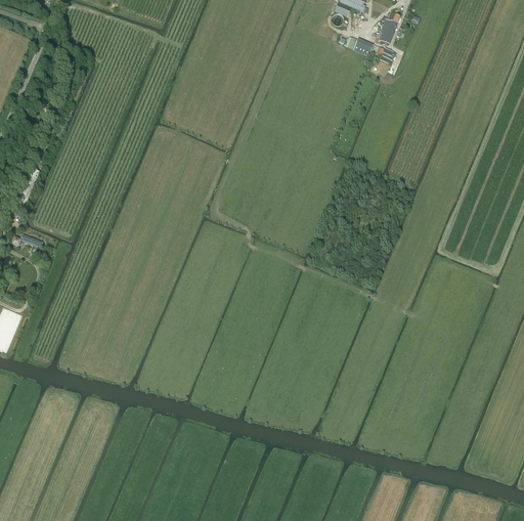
[(343,1),(339,0),(335,10),(347,14),(351,5),(343,1)]
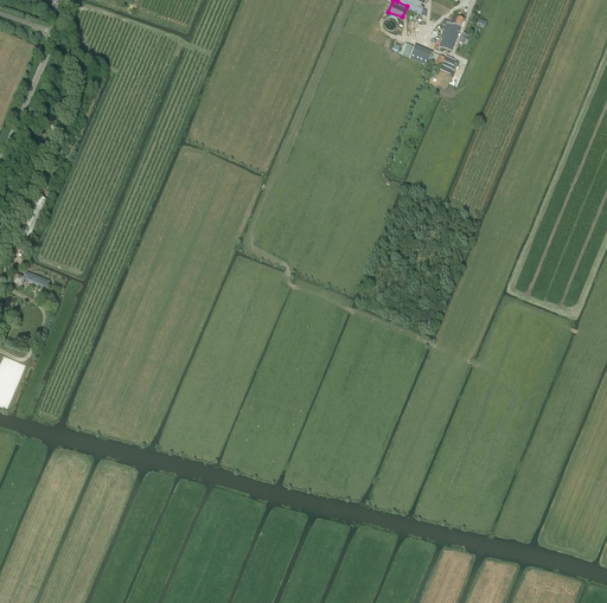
[(397,1),(407,6),(406,8),(411,12),(417,14),(420,14),(421,12),(423,6),(421,5),(422,0),(393,0),(397,1)]
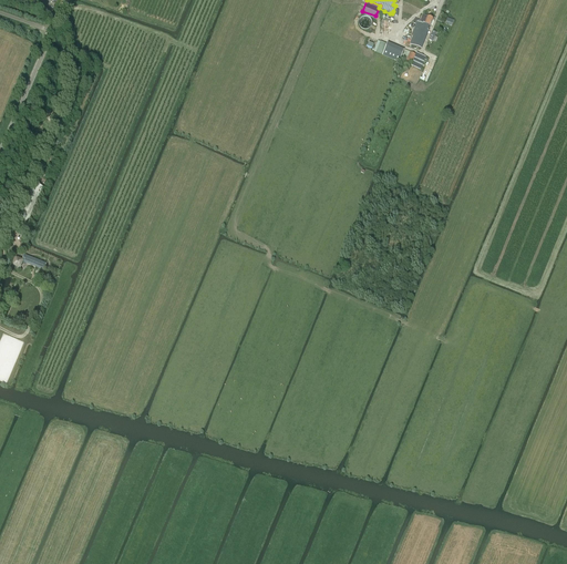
[(418,33),(420,30),(426,32),(428,28),(433,16),(423,11),(420,18),(414,16),(413,20),(415,21),(412,31),(413,32),(410,41),(421,45),(421,44),(422,44),(424,37),(418,33)]
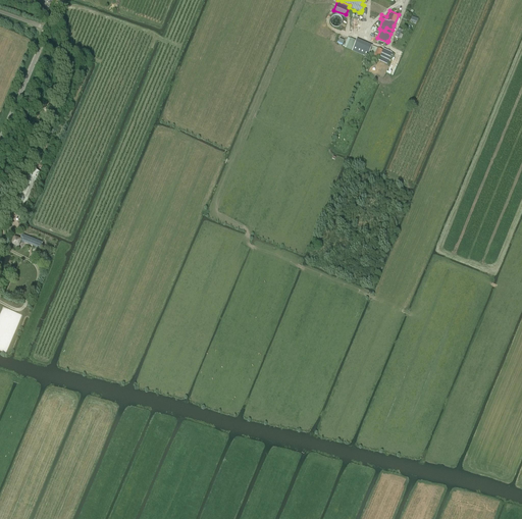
[(352,48),(367,54),(372,44),(357,37),(352,48)]
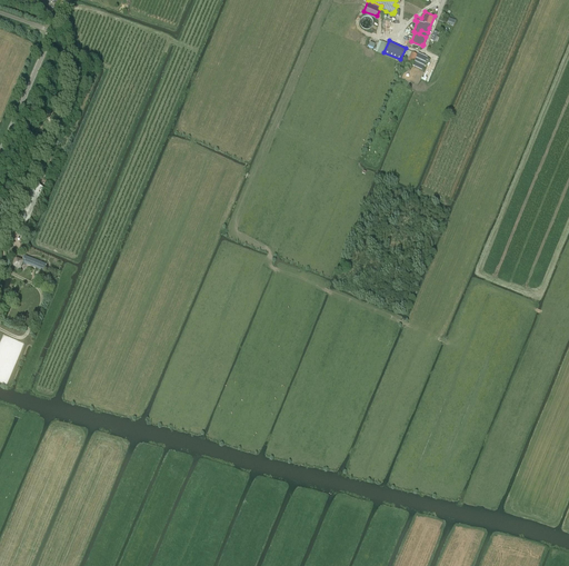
[(407,47),(402,56),(408,58),(413,60),(412,63),(417,65),(422,67),(425,61),(427,55),(421,52),(418,51),(409,48),(407,47)]
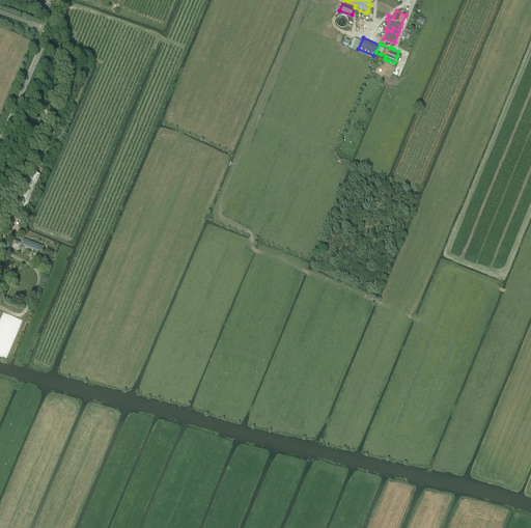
[(19,248),(22,242),(40,249),(43,244),(23,235),(21,241),(15,239),(12,246),(19,248)]
